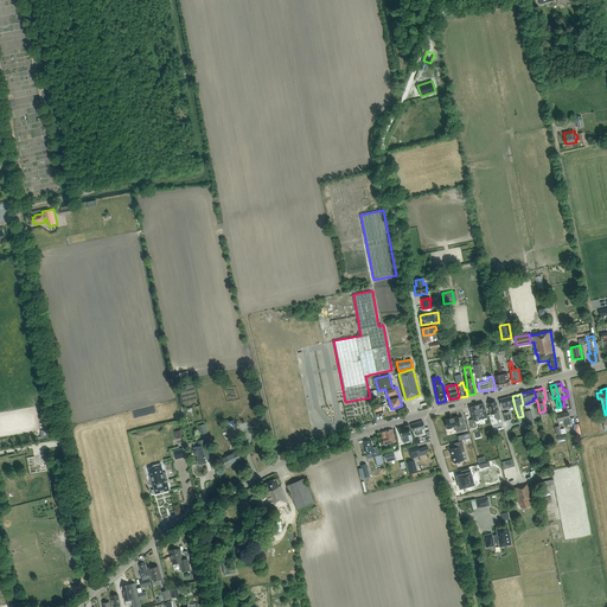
[(513,406),(511,396),(500,400),(503,409),(506,408),(508,409),(509,408),(509,407),(513,406)]
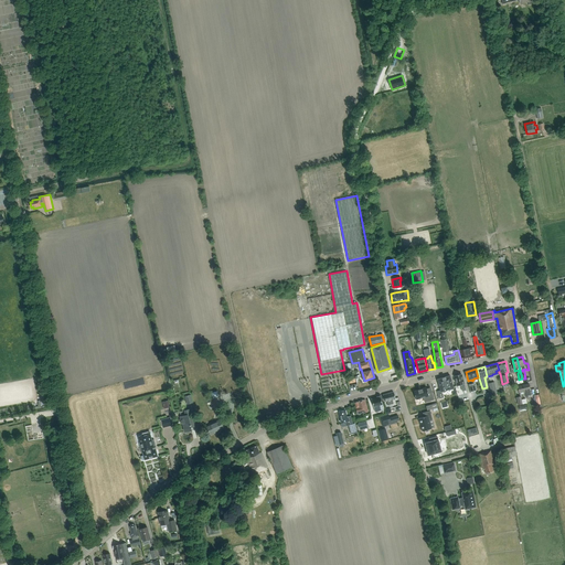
[(462,391),(466,391),(461,374),(455,376),(457,382),(456,382),(457,386),(461,385),(462,386),(461,386),(462,391)]
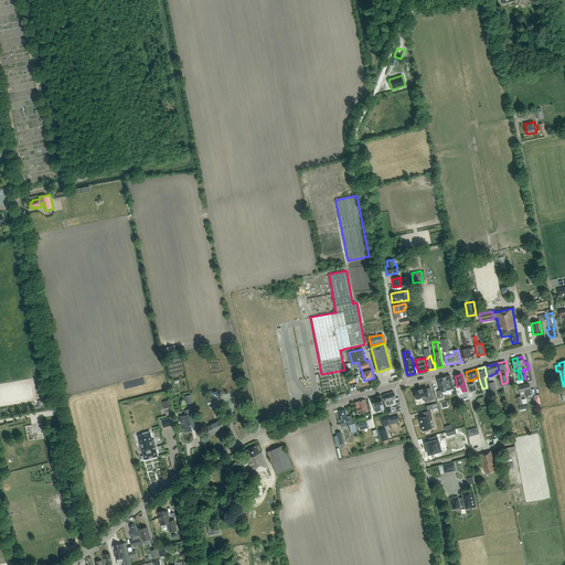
[(454,388),(450,375),(437,379),(440,391),(437,391),(439,398),(444,397),(443,393),(441,393),(441,392),(454,388)]
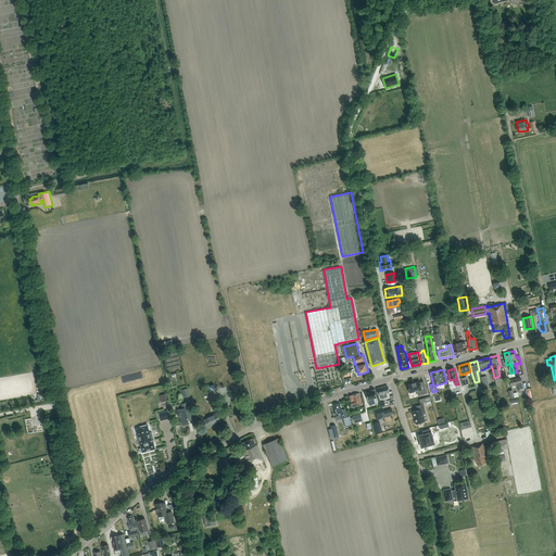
[(521,383),(520,377),(509,380),(512,387),(512,388),(517,387),(518,391),(520,391),(519,389),(523,388),(522,382),(521,383)]
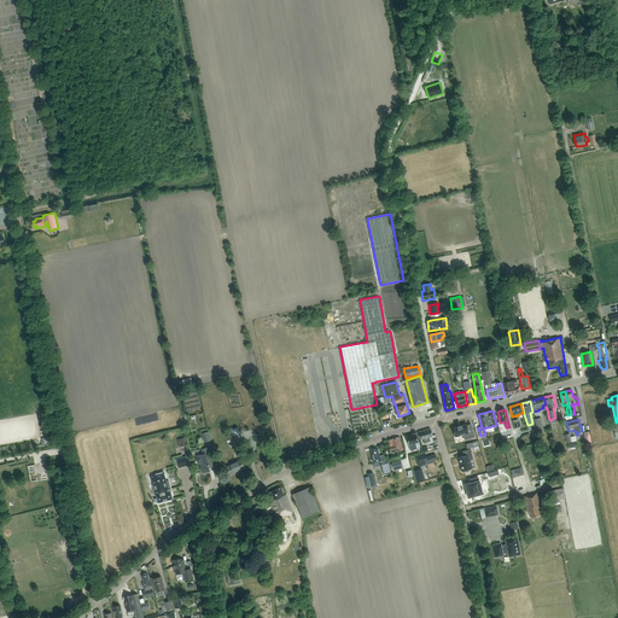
[(453,427),(455,437),(464,435),(465,439),(474,437),(472,427),(467,429),(466,424),(461,425),(458,426),(453,427)]
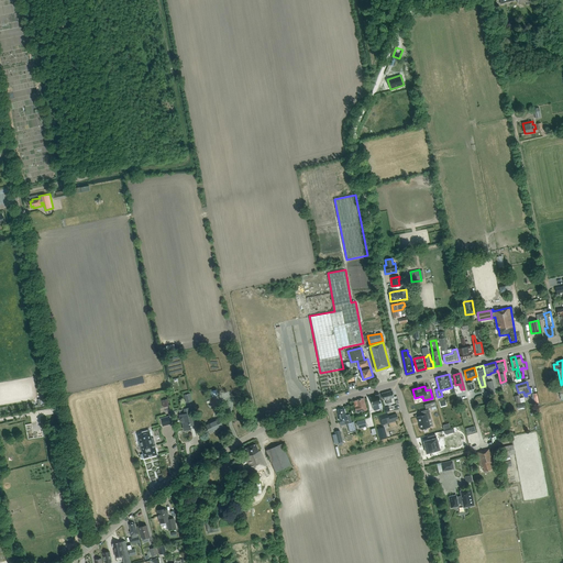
[(382,394),(384,399),(386,399),(386,404),(392,401),(390,398),(394,397),(392,390),(382,394)]
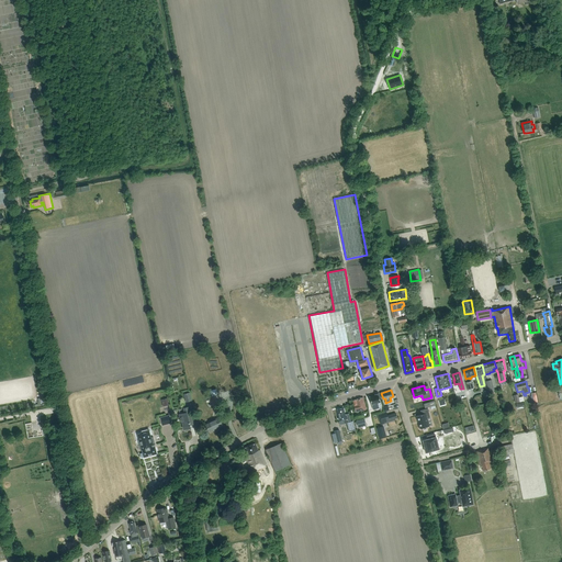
[(380,393),(375,394),(375,395),(370,396),(372,405),(373,409),(378,408),(382,407),(381,403),(380,397),(381,397),(380,393)]
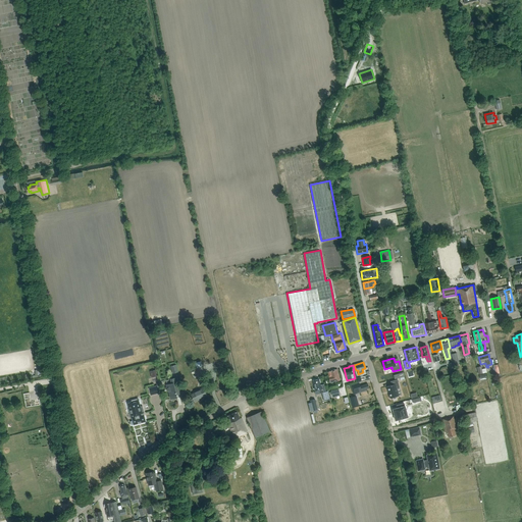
[(205,373),(202,366),(195,369),(197,376),(198,375),(205,373)]
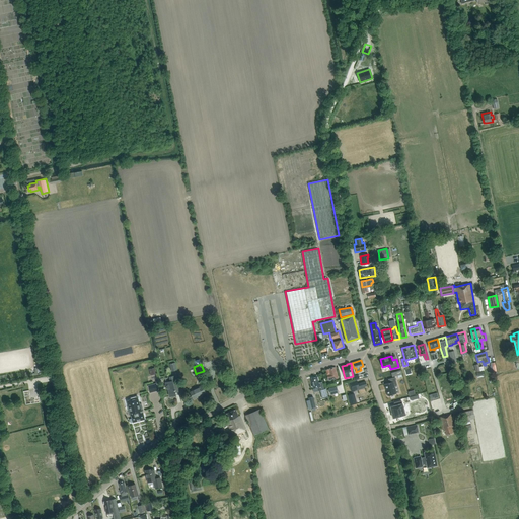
[(326,370),(328,380),(339,378),(336,367),(326,370)]
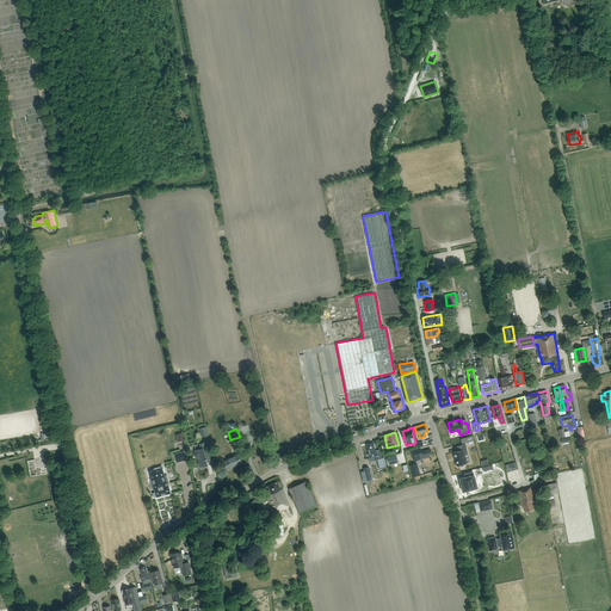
[(201,449),(195,450),(196,458),(197,458),(199,467),(207,466),(205,462),(210,461),(205,442),(199,444),(201,449)]
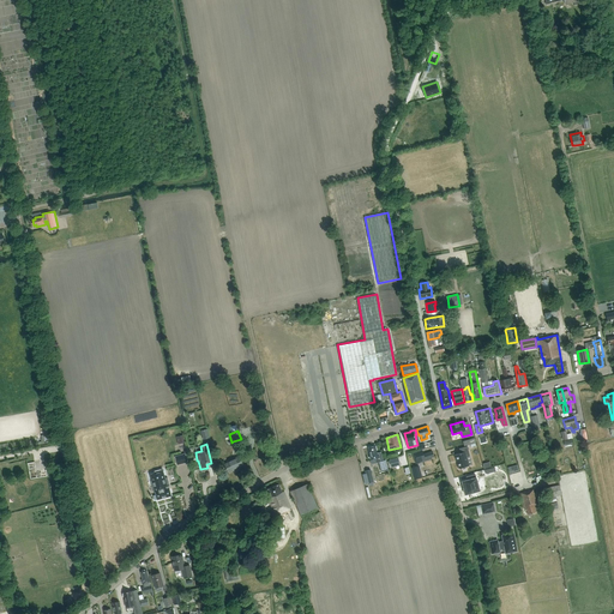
[(375,446),(368,447),(371,456),(369,457),(369,459),(371,459),(372,461),(375,459),(377,463),(379,462),(381,471),(387,470),(385,459),(383,461),(381,452),(377,453),(375,446)]
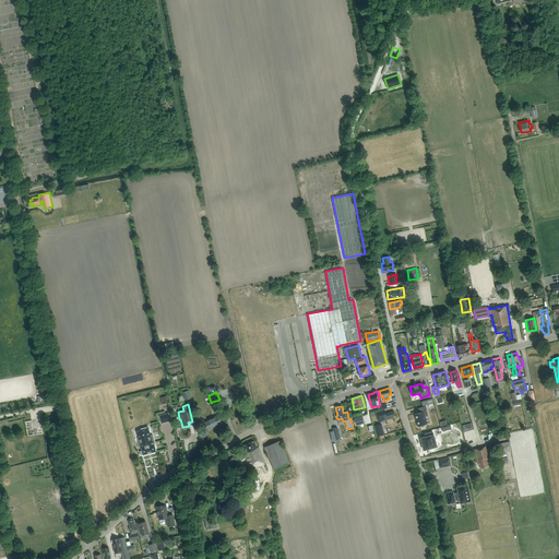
[(417,426),(417,427),(427,424),(425,415),(428,415),(426,406),(418,408),(419,413),(414,414),(415,414),(418,426),(417,426)]
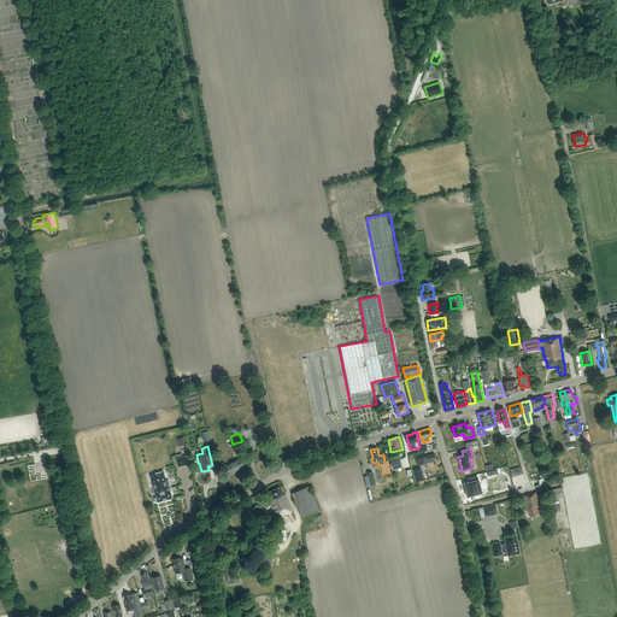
[(435,453),(425,456),(424,452),(415,454),(418,465),(434,460),(434,459),(436,459),(435,453)]
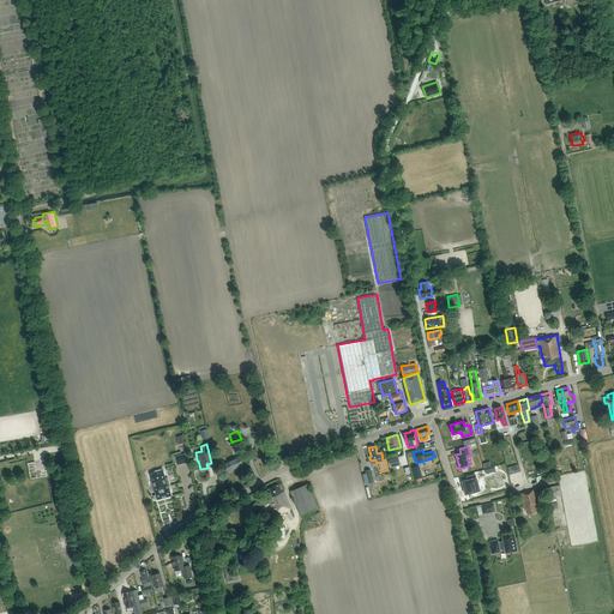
[(178,464),(188,462),(186,453),(175,457),(178,464)]
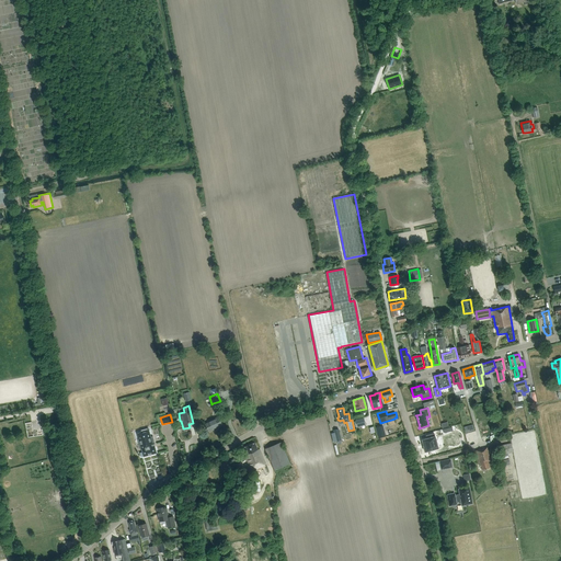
[(213,428),(222,424),(218,416),(208,421),(208,422),(205,424),(205,425),(204,425),(206,428),(206,427),(208,432),(213,430),(213,428)]
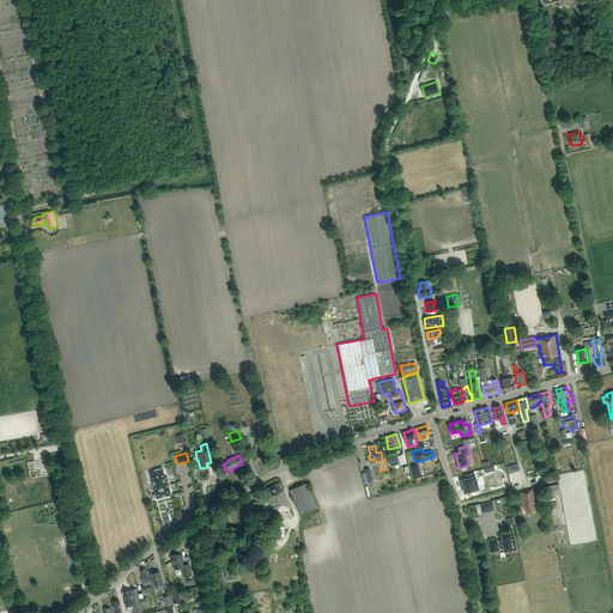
[(411,467),(413,478),(420,475),(418,465),(411,467)]
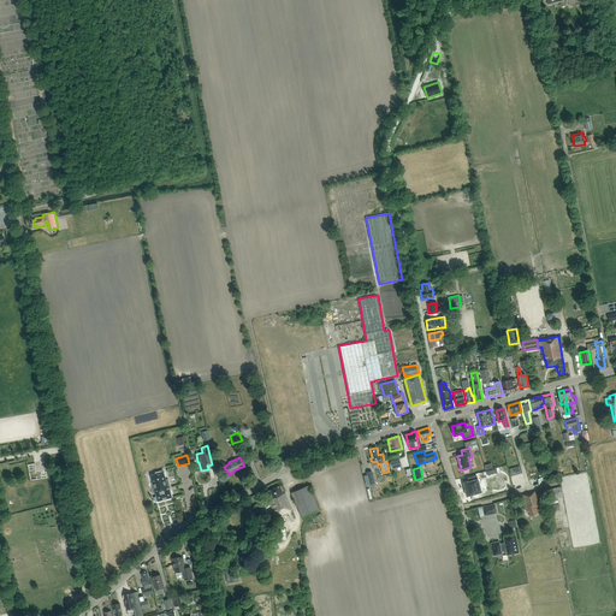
[(157,474),(150,475),(153,483),(152,483),(154,493),(155,493),(157,496),(154,497),(155,502),(158,501),(172,497),(170,487),(169,479),(165,480),(164,473),(157,475),(157,474)]
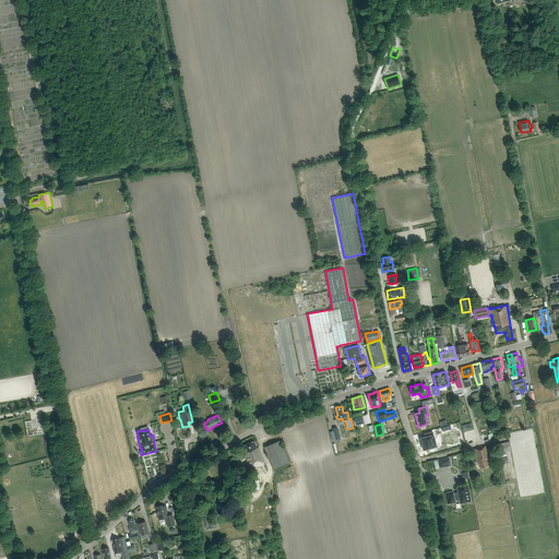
[(432,431),(425,433),(426,437),(420,439),(424,450),(437,447),(432,431)]
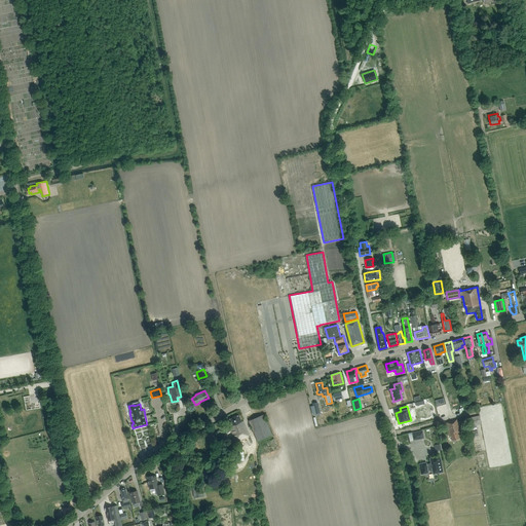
[(231,430),(235,441),(250,436),(243,421),(241,421),(239,415),(228,419),(231,426),(226,428),(227,431),(231,430)]
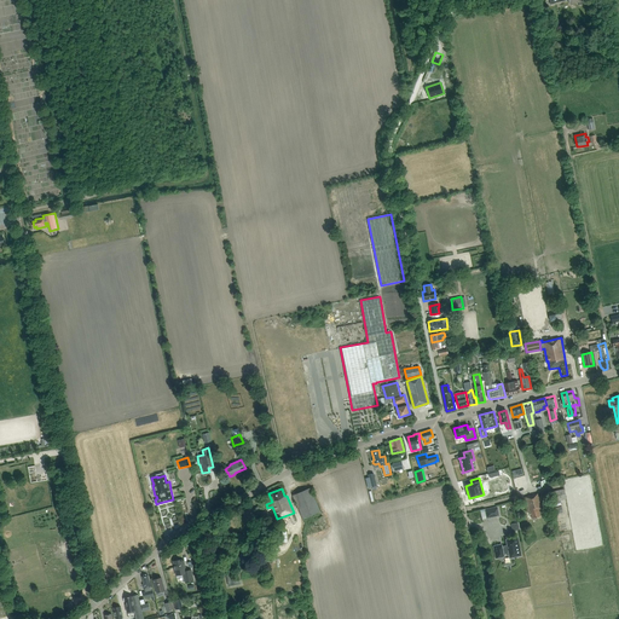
[(320,512),(310,489),(293,496),(304,519),(320,512)]
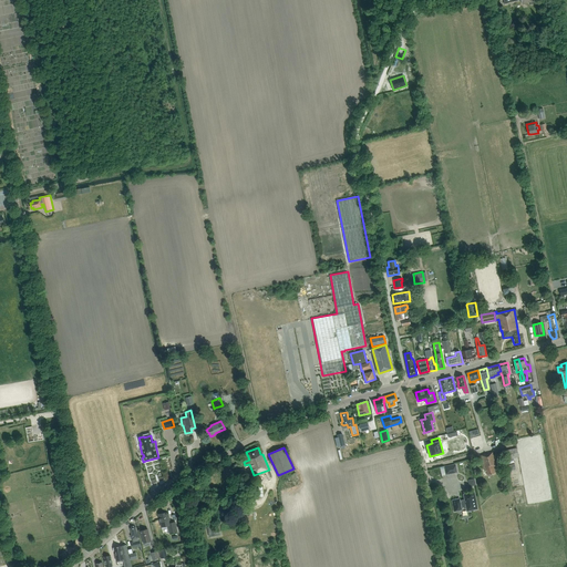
[(518,457),(516,449),(506,450),(508,460),(518,457)]
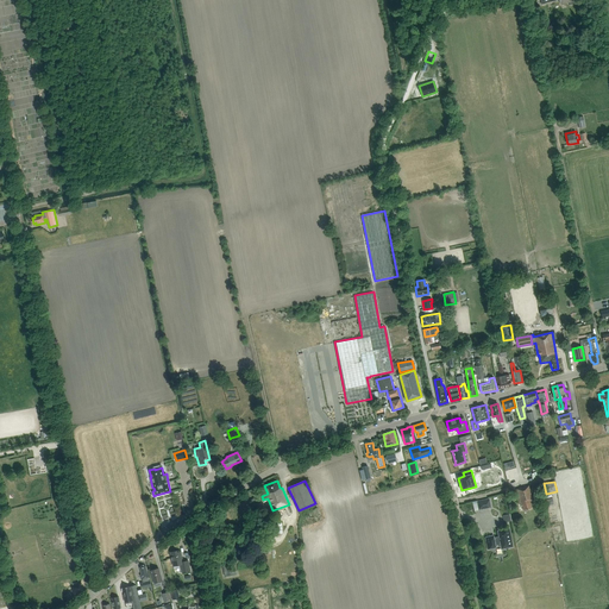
[(522,488),(518,489),(522,508),(523,508),(523,510),(532,508),(531,502),(535,501),(531,485),(525,488),(522,489),(522,488)]
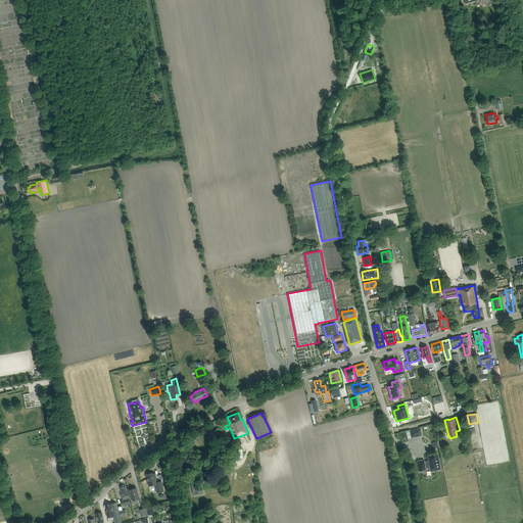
[(411,430),(412,437),(421,435),(420,428),(411,430)]
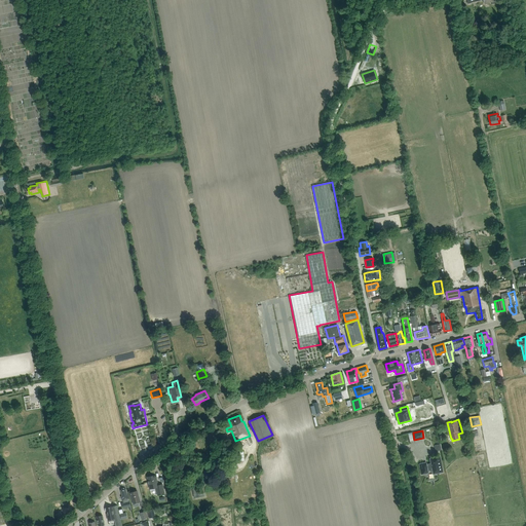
[(433,474),(442,472),(440,456),(436,457),(429,458),(430,461),(430,463),(426,464),(425,462),(419,463),(421,474),(427,473),(427,471),(431,470),(433,474)]
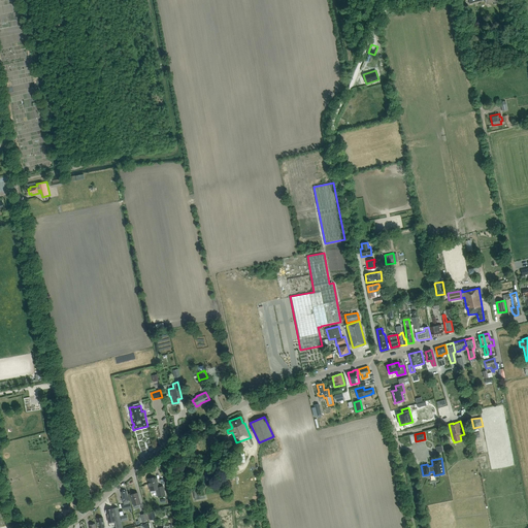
[(233,467),(225,468),(228,481),(235,480),(233,467)]
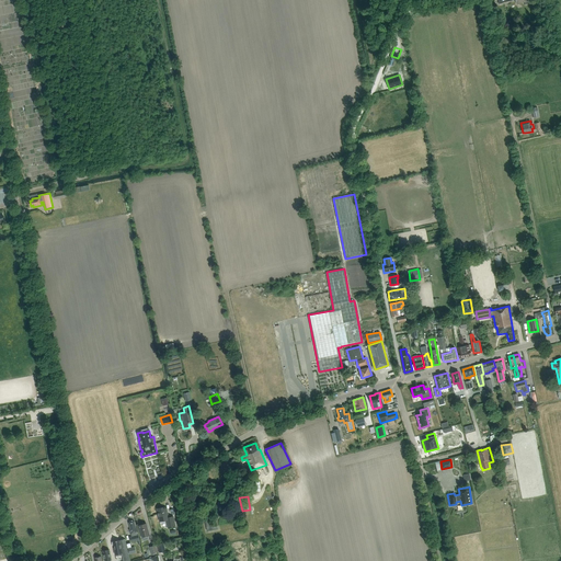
[(162,507),(157,508),(159,521),(163,519),(163,521),(167,521),(168,527),(175,526),(173,517),(168,518),(167,513),(168,513),(167,508),(163,508),(162,507)]
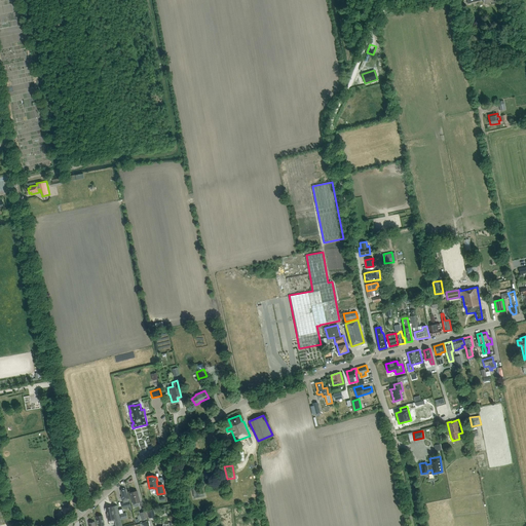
[(204,496),(202,486),(192,488),(194,498),(204,496)]
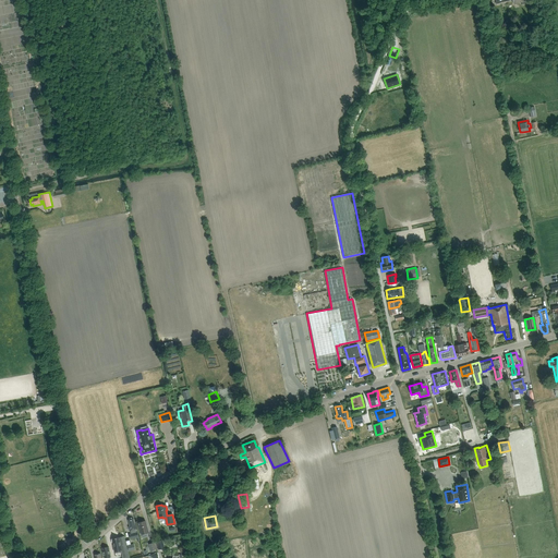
[(129,532),(130,531),(131,534),(129,534),(130,540),(138,537),(137,533),(136,533),(136,530),(137,530),(136,525),(135,525),(133,519),(128,520),(130,526),(128,526),(129,532)]
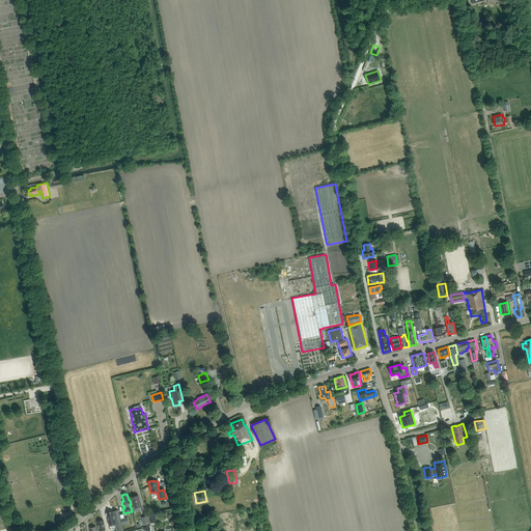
[(141,507),(138,496),(131,498),(134,508),(141,507)]
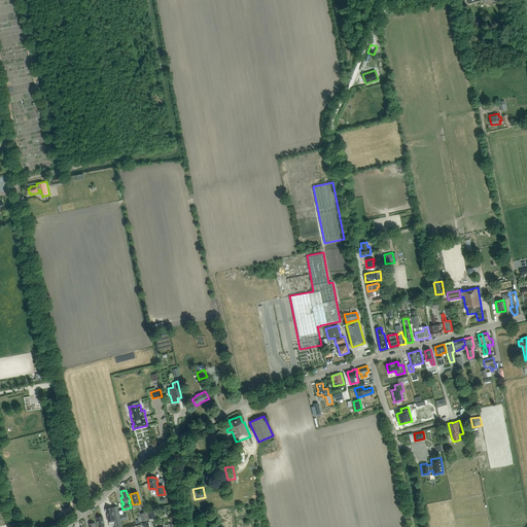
[(121,526),(117,506),(106,508),(108,521),(109,521),(109,522),(114,521),(115,526),(121,526)]
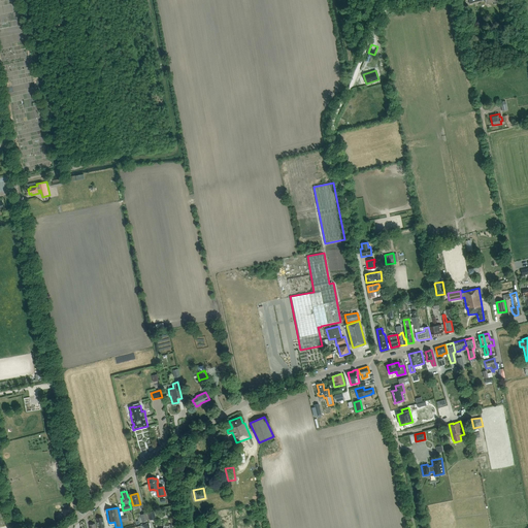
[(154,510),(147,513),(150,521),(156,519),(155,515),(156,514),(156,510),(154,512),(154,510)]
